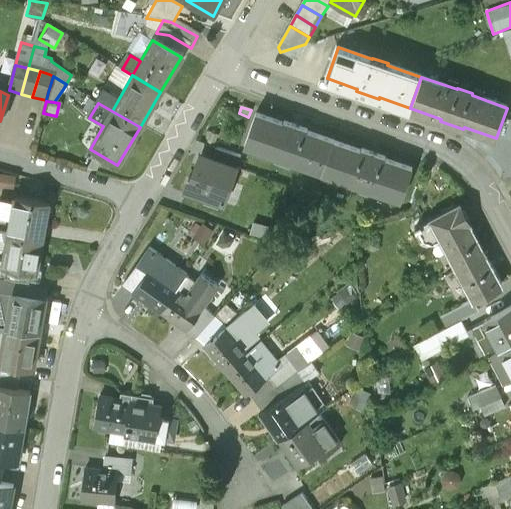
[(385,159),(362,151),(361,153),(307,133),(308,131),(285,123),(284,125),(257,115),(246,145),(277,157),(277,158),(292,164),(293,162),(355,185),(354,187),(369,192),(370,190),(401,202),(412,172),(384,162),(385,159)]
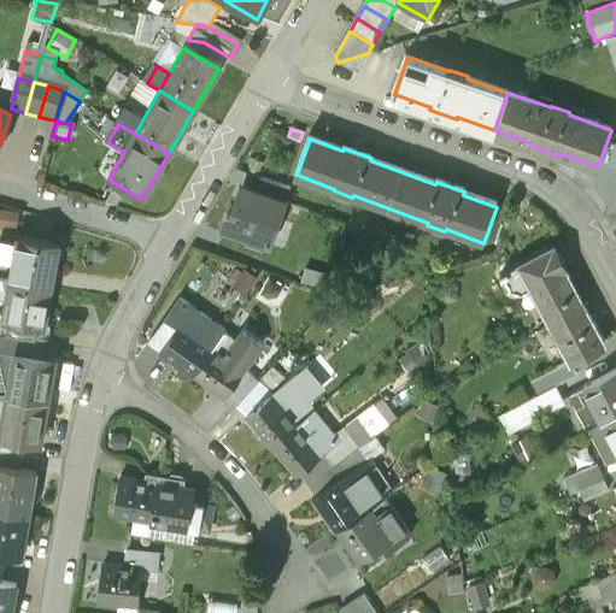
[(277,168),(251,159),(246,172),(274,181),(277,168)]
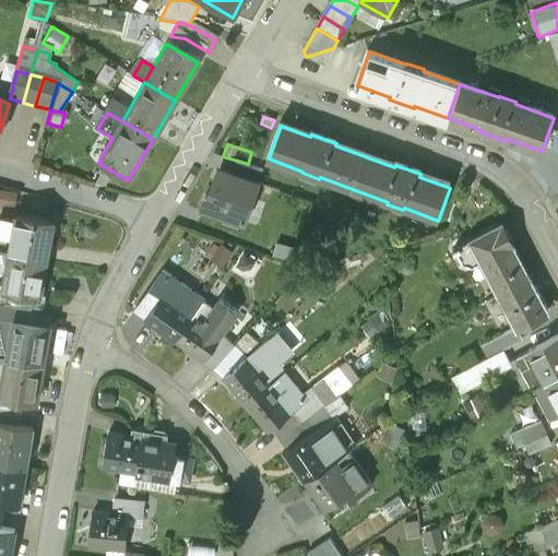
[(262,173),(236,163),(232,175),(258,185),(262,173)]
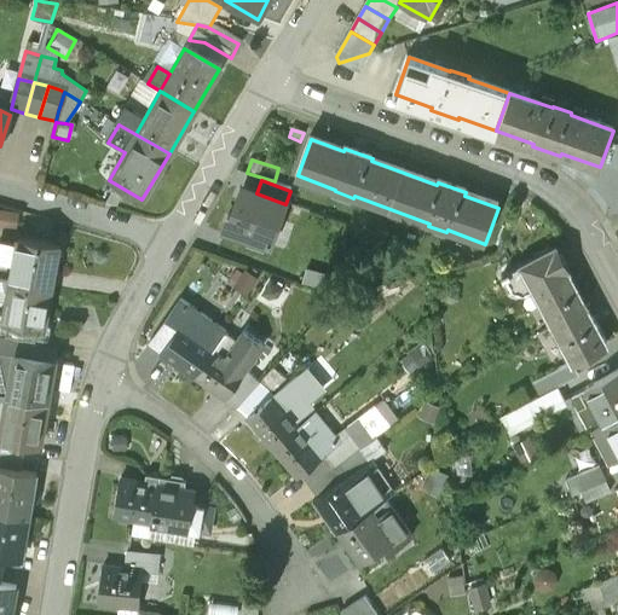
[(256,193),(241,189),(230,218),(227,216),(223,231),(248,239),(246,245),(263,251),(265,245),(270,248),(286,204),(256,193)]
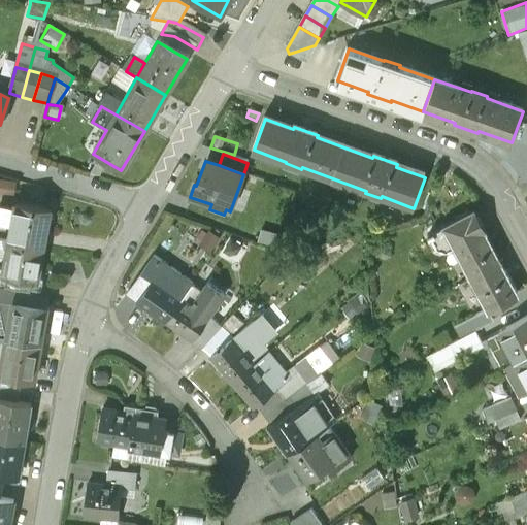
[(15,185),(0,181),(0,195),(12,198),(15,185)]
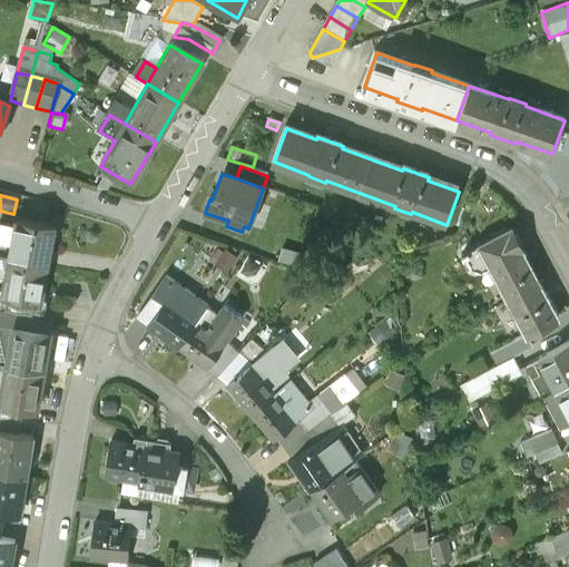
[(54,230),(17,223),(10,261),(47,266),(54,230)]
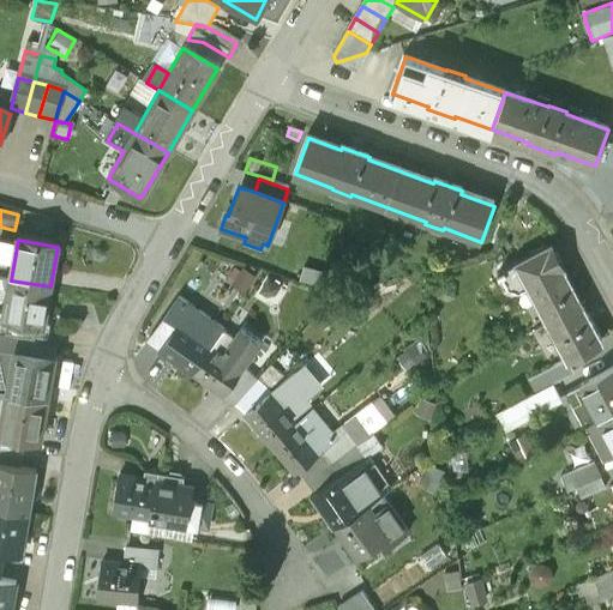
[(581,309),(547,247),(496,275),(506,294),(517,297),(528,293),(546,327),(581,309)]
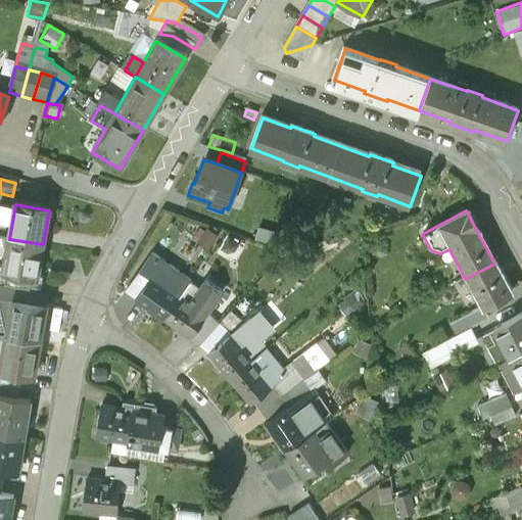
[(206,227),(197,240),(209,247),(219,235),(206,227)]
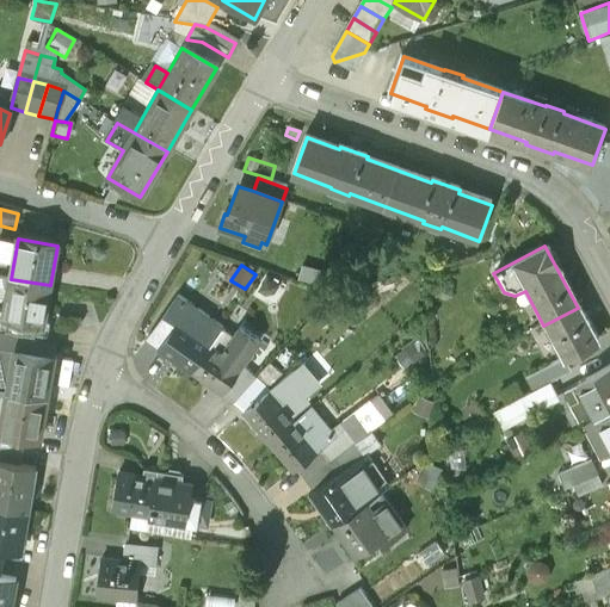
[(50,285),(11,279),(4,321),(11,322),(41,327),(43,327),(50,285)]
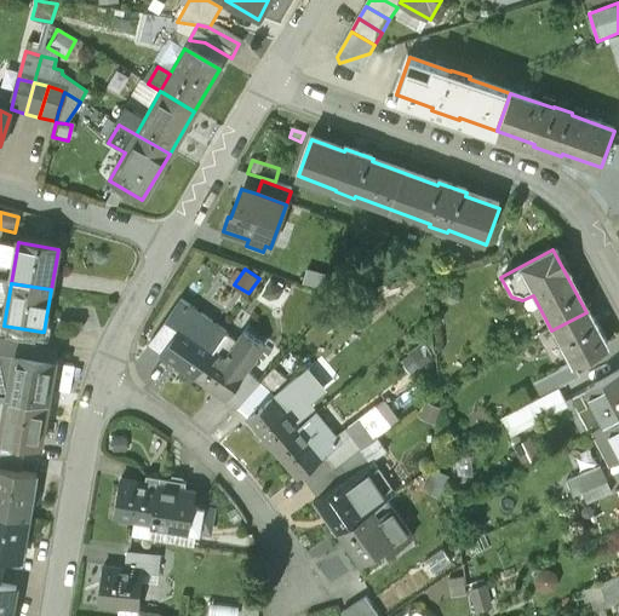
[(396,283),(382,287),(385,301),(401,297),(396,283)]
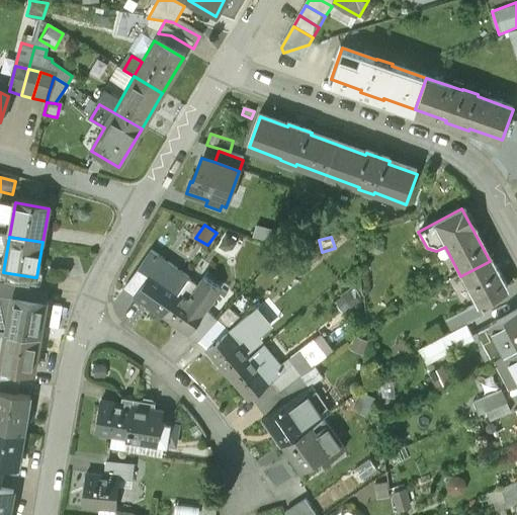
[(187,279),(151,253),(126,289),(149,306),(151,304),(164,313),(187,279)]
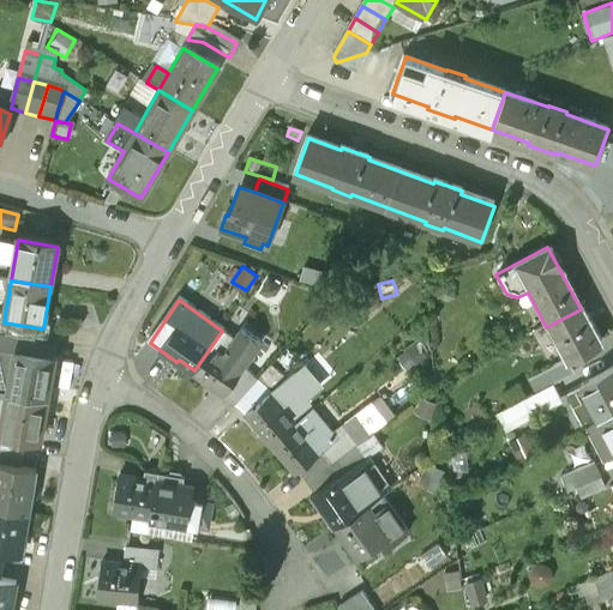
[(581,309),(546,327),(565,362),(566,363),(600,345),(581,309)]
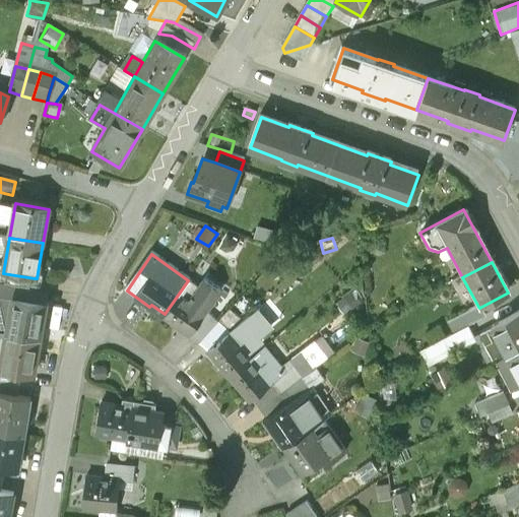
[(35,278),(9,274),(7,284),(33,289),(35,278)]
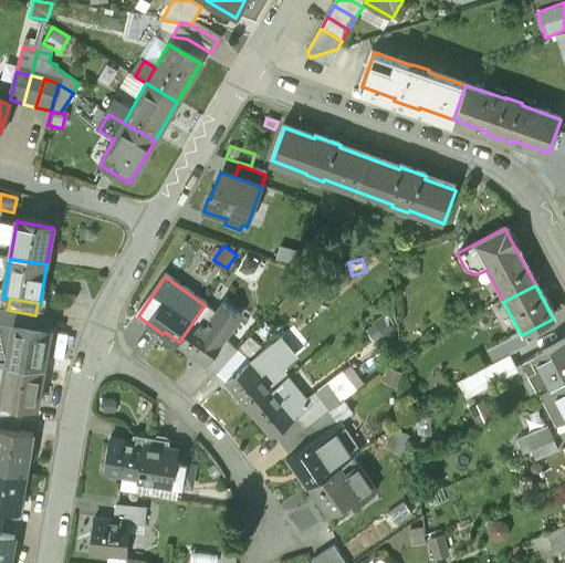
[(205,305),(179,342),(195,353),(194,355),(208,365),(225,340),(239,318),(219,304),(213,312),(205,305)]
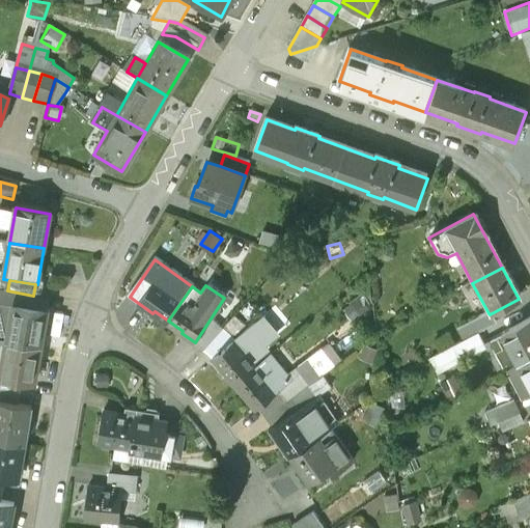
[(33,296),(7,290),(5,303),(11,304),(31,308),(33,296)]
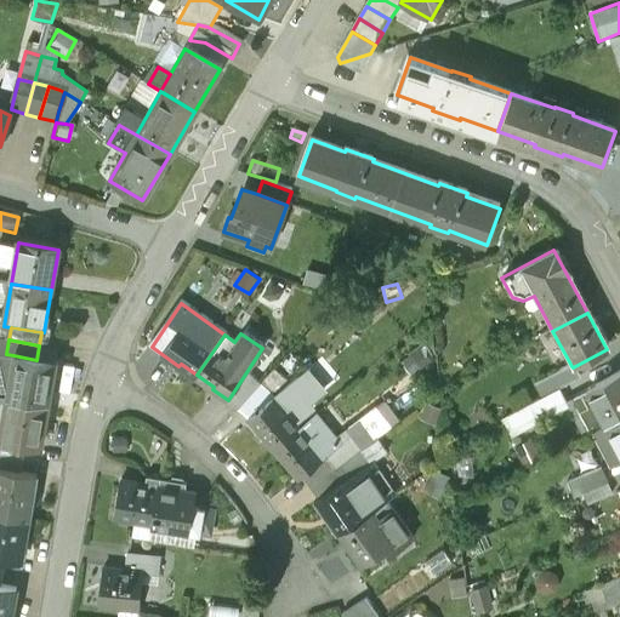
[(425,342),(400,359),(411,373),(436,358),(425,342)]
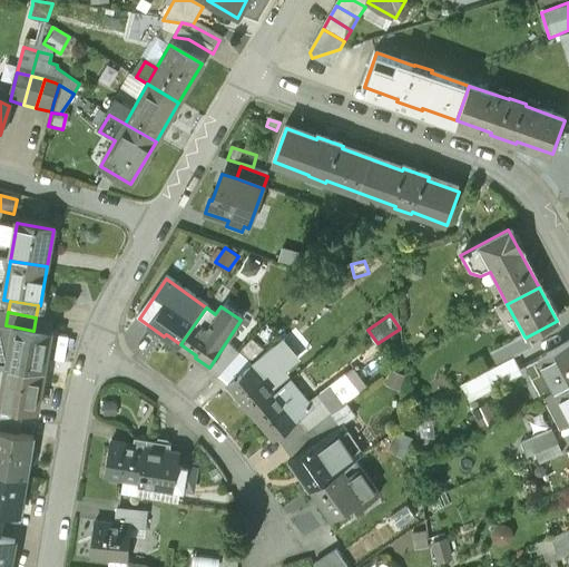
[(33,331),(12,326),(6,365),(42,372),(49,333),(33,331)]
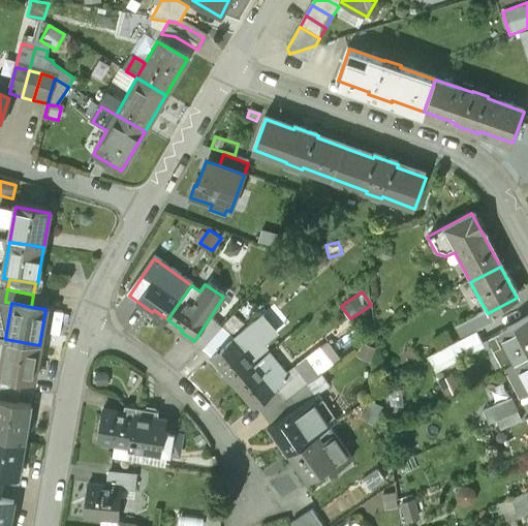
[(487,312),(455,329),(461,340),(473,333),(493,323),(488,313),(487,312)]
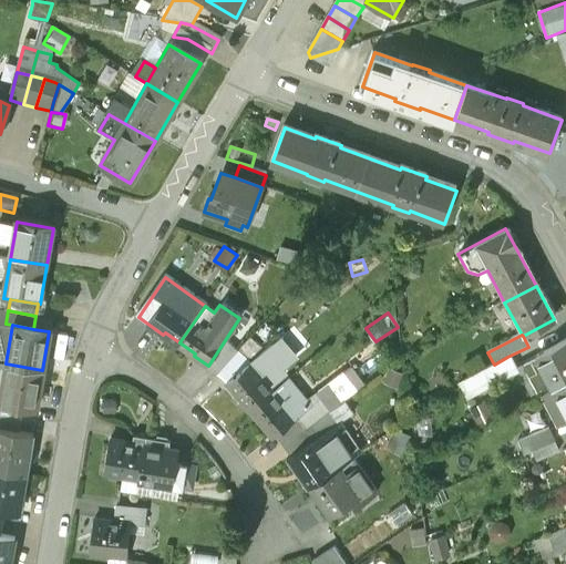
[(250,338),(240,348),(250,357),(260,347),(250,338)]
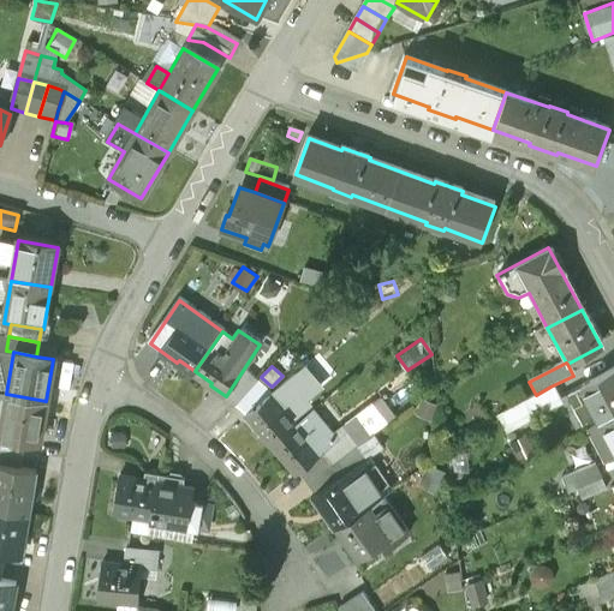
[(244,369),(226,396),(236,405),(258,381),(244,369)]
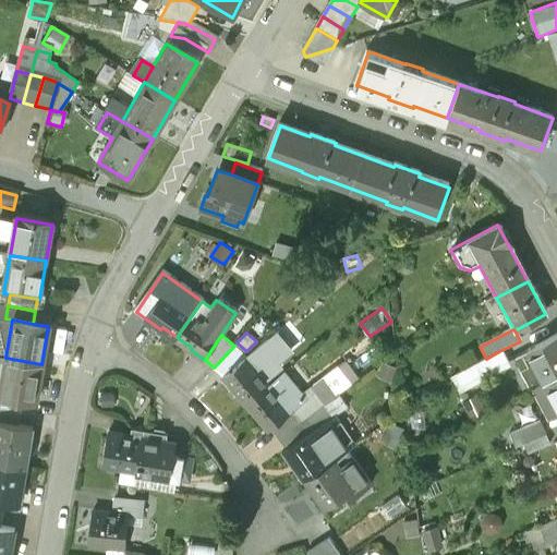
[(556,339),(556,337),(527,353),(533,368),(522,373),(530,387),(541,382),(543,385),(556,377),(556,339)]
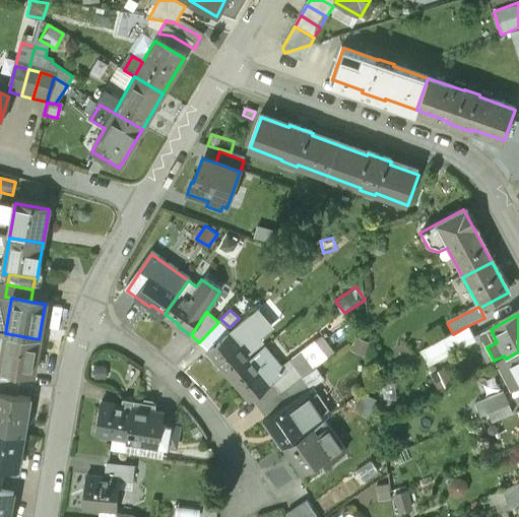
[(218,322),(199,342),(208,351),(230,332),(218,322)]
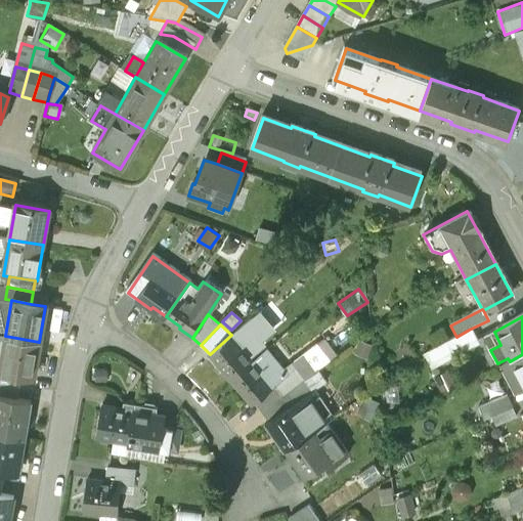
[(231,335),(210,354),(220,365),(216,370),(221,376),(226,371),(232,378),(252,361),(249,357),(257,350),(240,328),(231,335)]
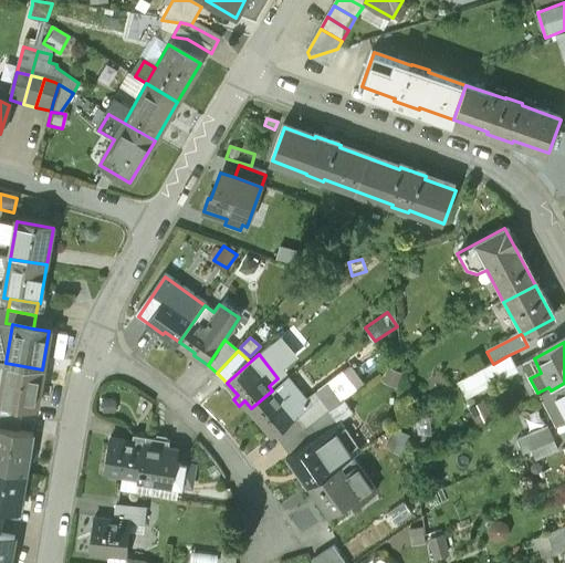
[(493,364),(460,381),(469,397),(497,383),(493,376),(512,366),(506,356),(493,364)]
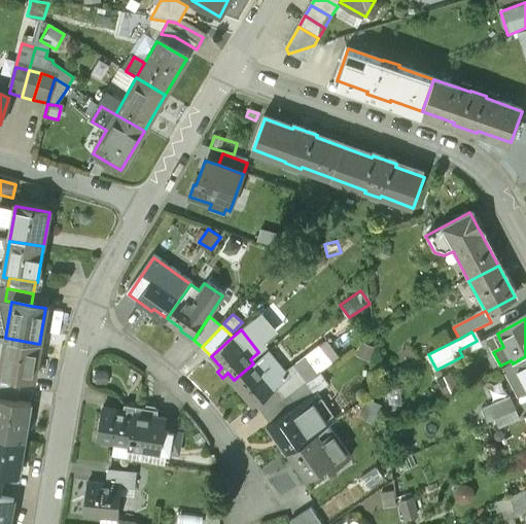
[(5,338),(0,337),(0,373),(21,377),(33,379),(39,344),(5,338)]
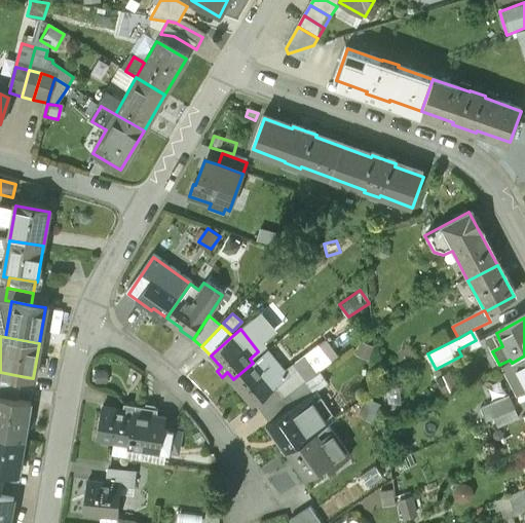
[(304,357),(288,370),(271,347),(253,363),(266,377),(262,380),(271,390),(275,386),(284,398),(284,399),(339,356),(327,339),(304,357)]
